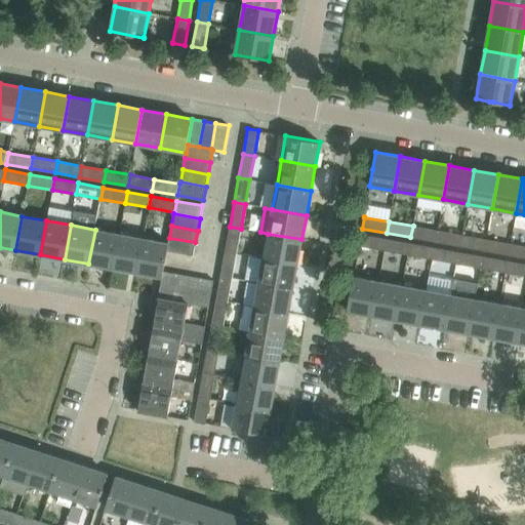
[(410,237),(435,242),(437,231),(413,226),(410,237)]
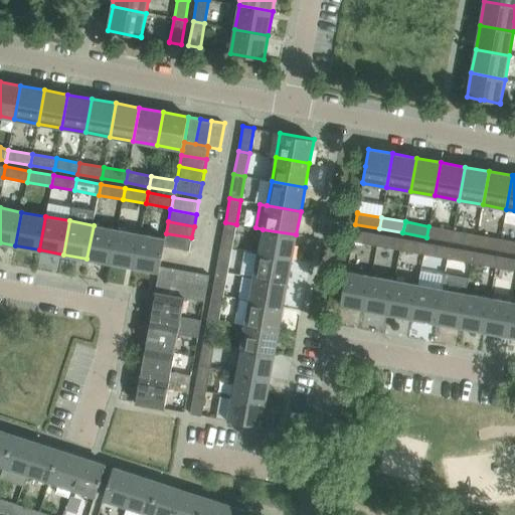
[(225,222),(220,246),(231,248),(236,224),(225,222)]
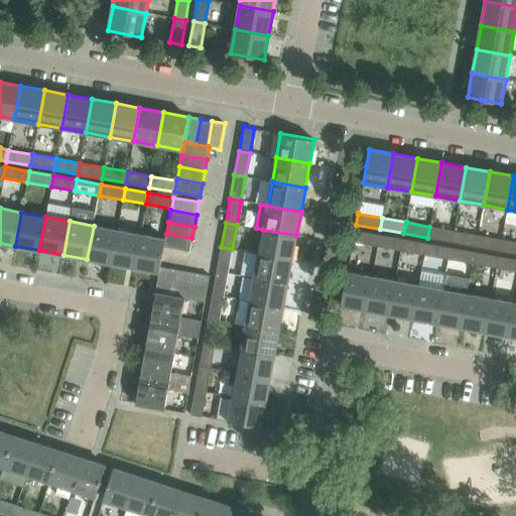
[(117,230),(94,226),(87,259),(111,263),(117,230)]
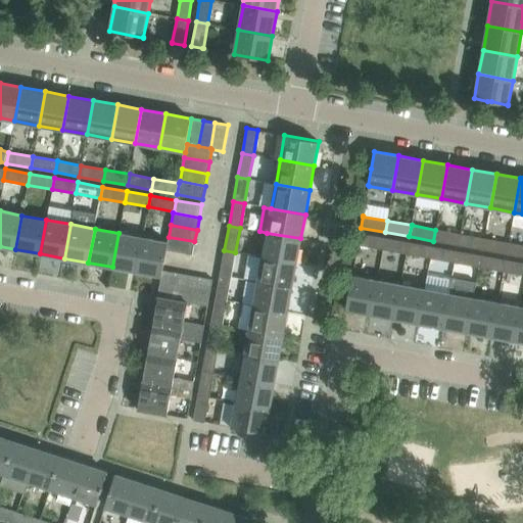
[(460,234),(435,230),(433,241),(458,245),(460,234)]
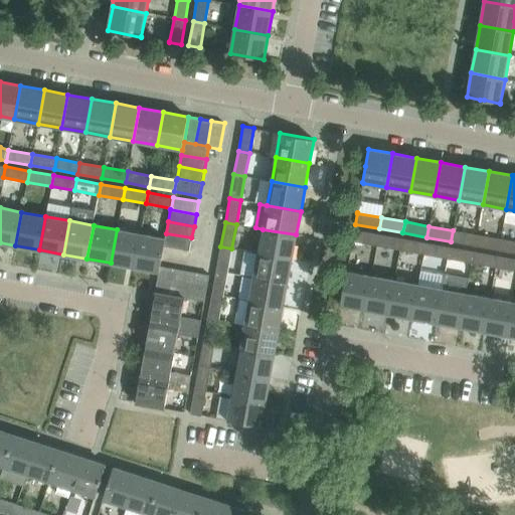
[(111,263),(135,268),(141,233),(117,229),(111,263)]
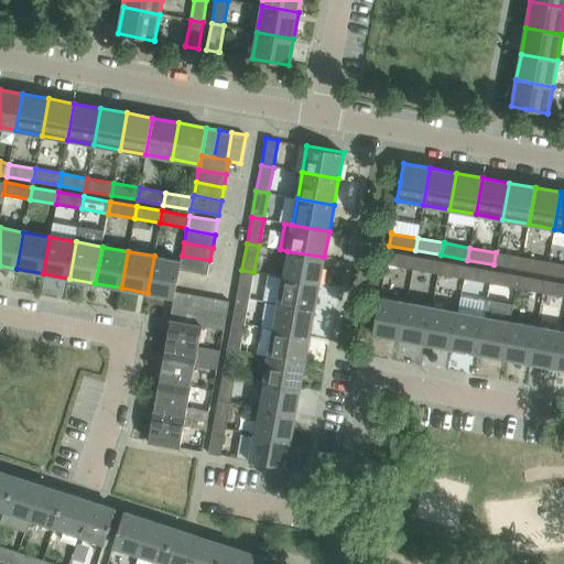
[(320,283),(324,257),(288,251),(283,277),(320,283)]
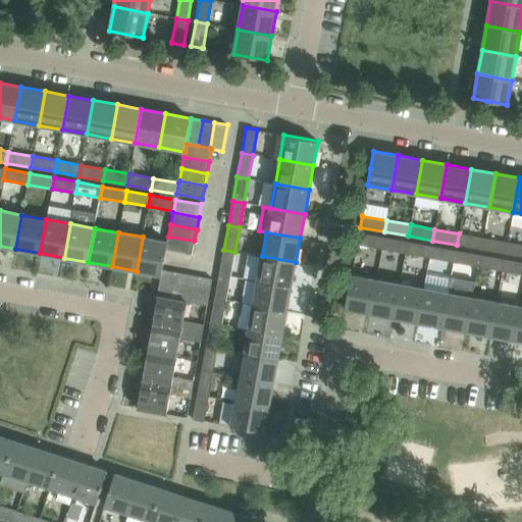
[(382,238),(359,232),(357,244),(357,245),(380,249),(382,238)]
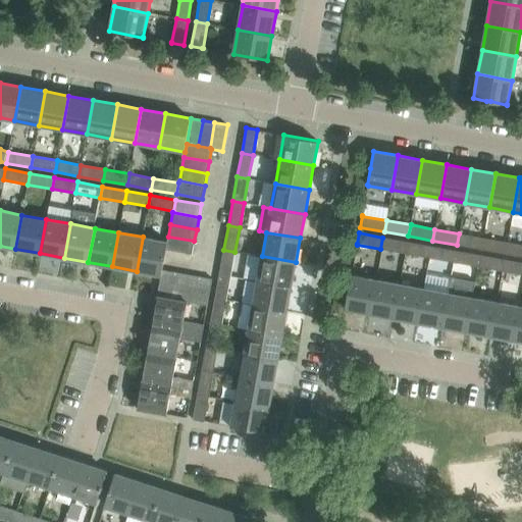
[(483,238),(459,233),(457,245),(481,249),(483,238)]
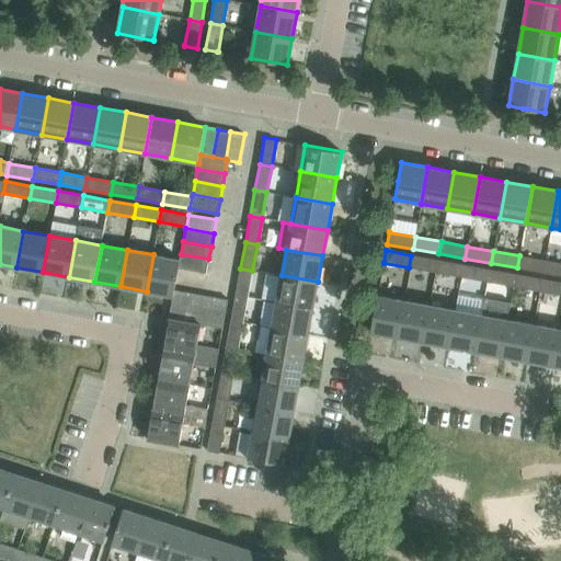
[(174,289),(179,267),(180,260),(153,254),(147,292),(173,296),(174,289)]
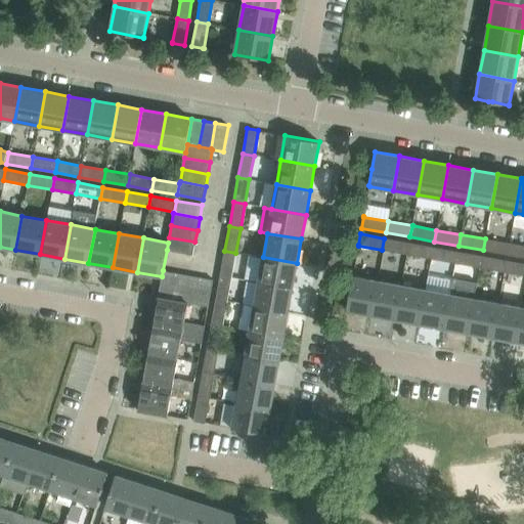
[(169,237),(168,243),(167,250),(192,255),(194,242),(169,237)]
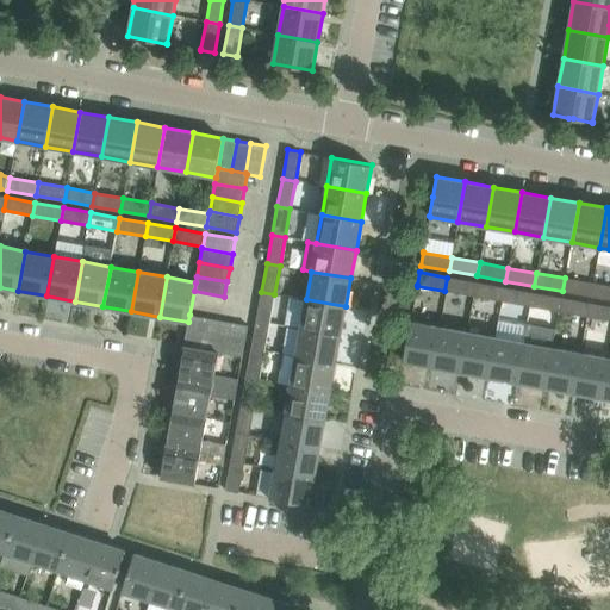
[(447,278),(444,291),(473,296),(475,282),(447,278)]
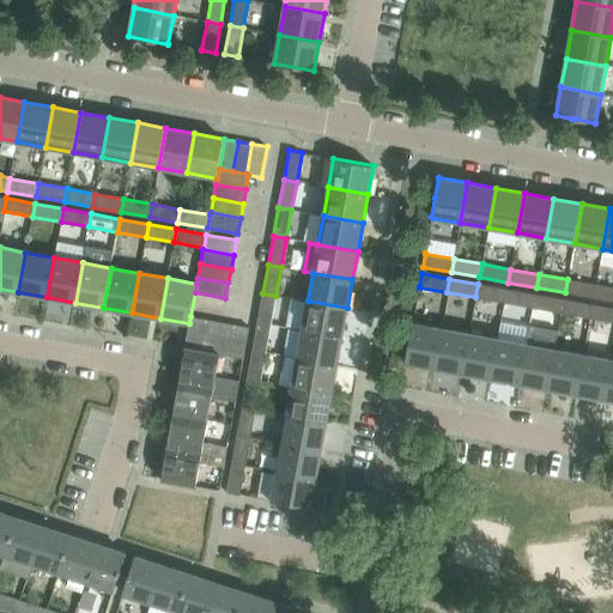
[(565,292),(594,298),(596,285),(568,279),(565,292)]
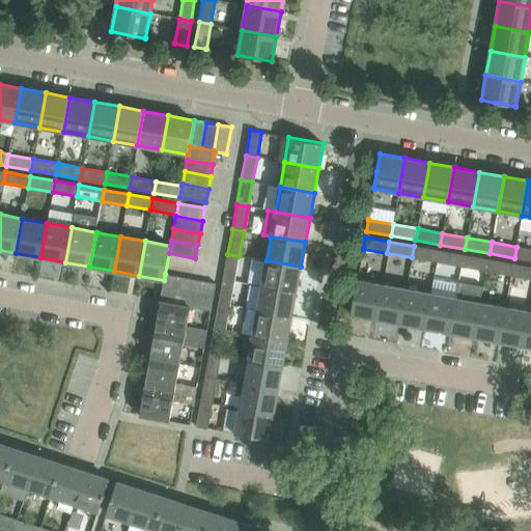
[(412,257),(437,261),(439,250),(414,246),(412,257)]
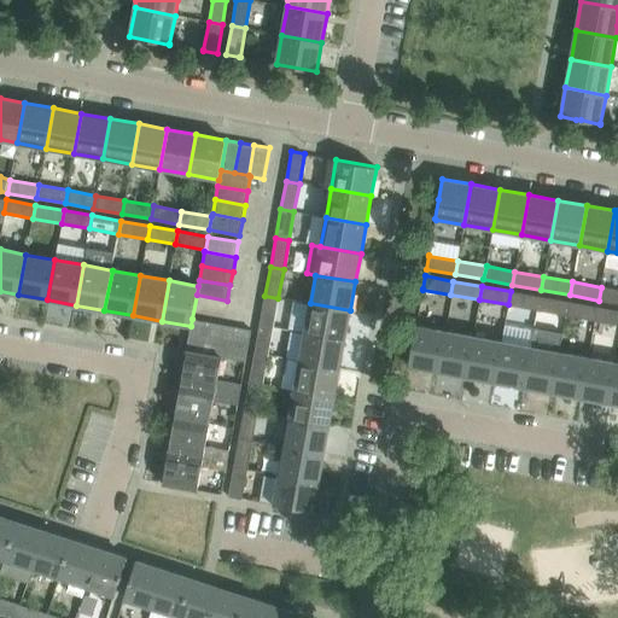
[(617,290),(601,287),(599,301),(617,303),(617,290)]
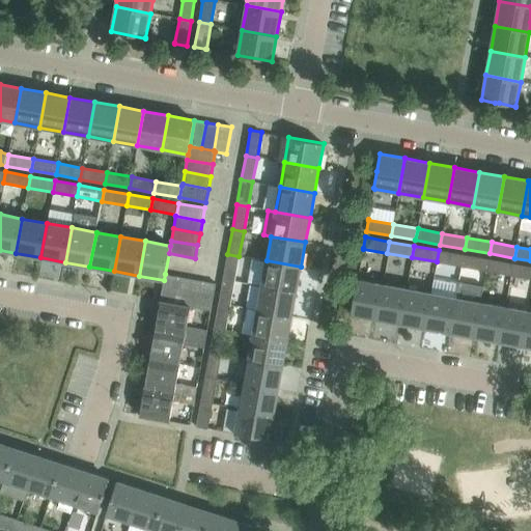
[(439,250),(437,261),(462,267),(464,255),(439,250)]
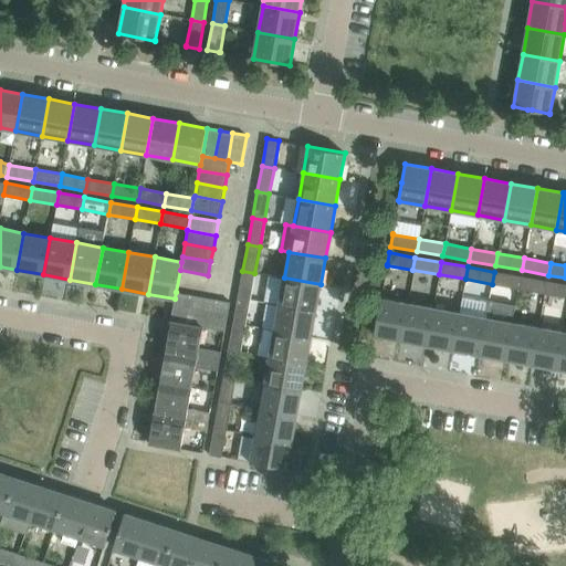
[(250,299),(254,273),(242,271),(238,296),(250,299)]
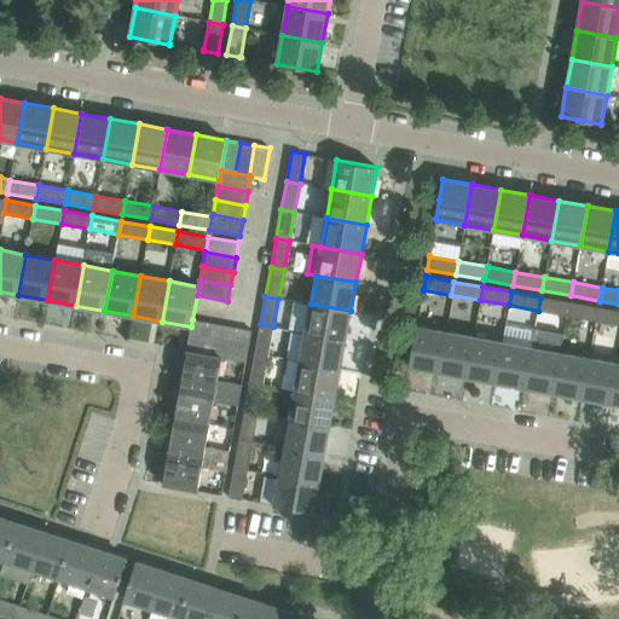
[(538,311),(567,316),(570,302),(541,298),(538,311)]
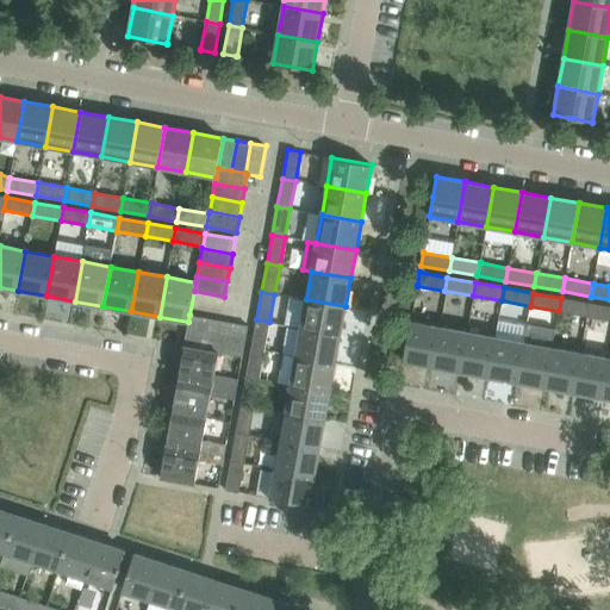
[(561,298),(559,311),(586,316),(589,303),(561,298)]
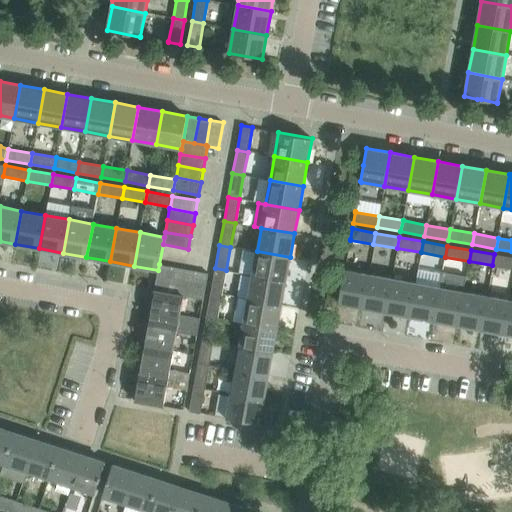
[(286,281),(290,257),(257,251),(252,275),(286,281)]
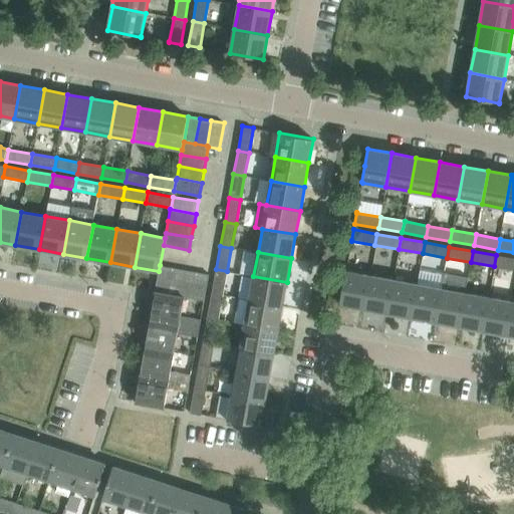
[(494,266),(513,270),(513,258),(496,255),(494,266)]
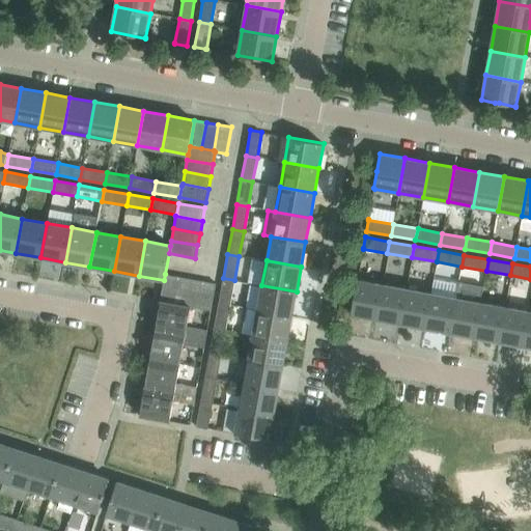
[(164,280),(160,300),(160,301),(161,301),(173,303),(173,300),(177,276),(165,274),(164,280)]
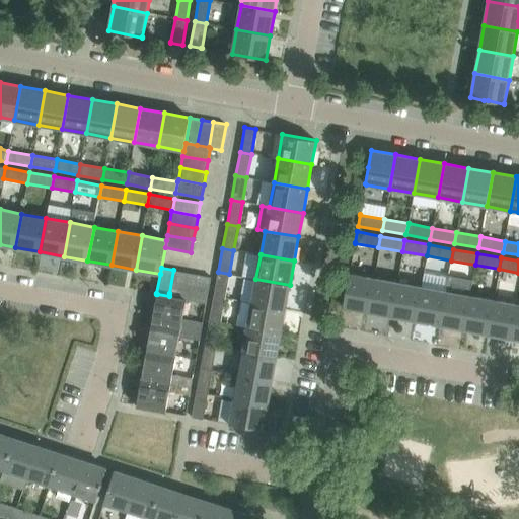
[(173,270),(169,293),(169,296),(181,298),(182,293),(186,273),(173,270)]
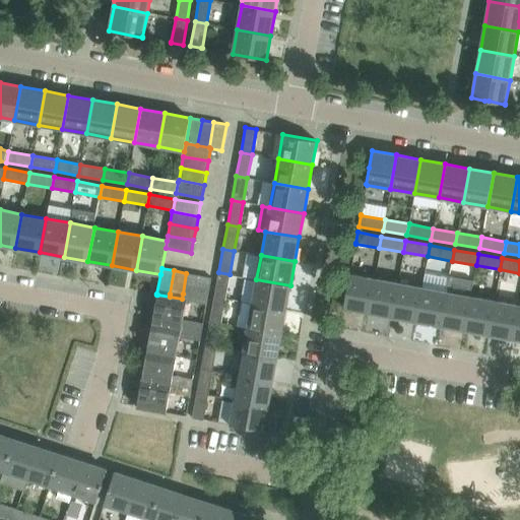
[(214,297),(225,299),(230,274),(218,272),(214,297)]
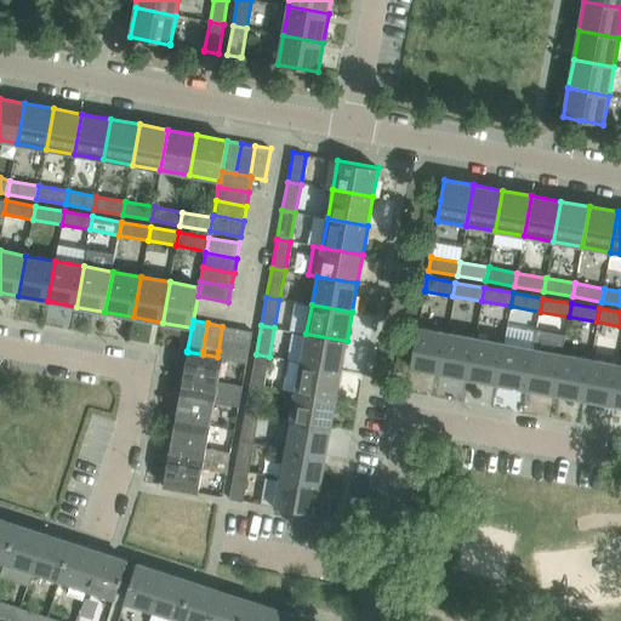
[(222,326),(218,351),(217,357),(222,358),(232,360),(238,329),(222,326)]
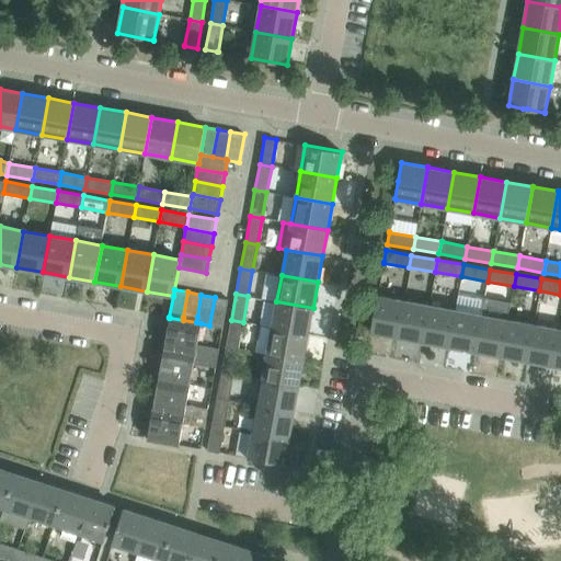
[(370,332),(397,336),(403,300),(378,296),(377,296),(375,311),(370,332)]
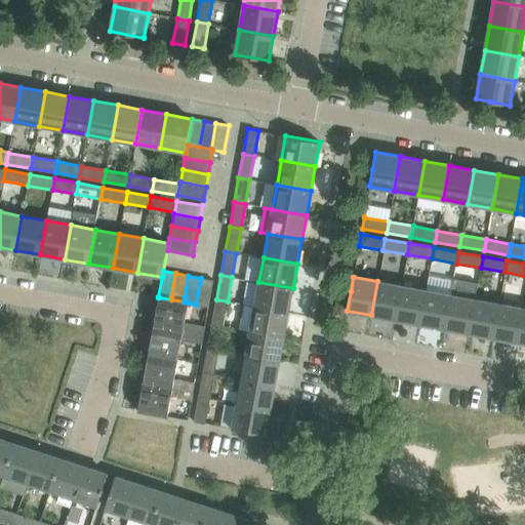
[(196,305),(208,307),(213,280),(201,278),(196,305)]
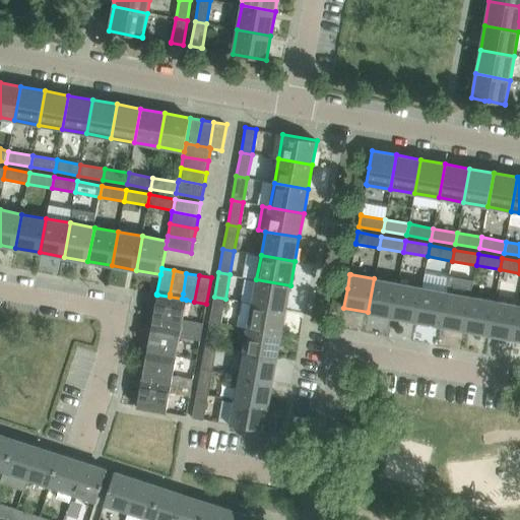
[(446,291),(440,325),(464,330),(470,297),(473,280),(449,276),(448,279),(446,291)]
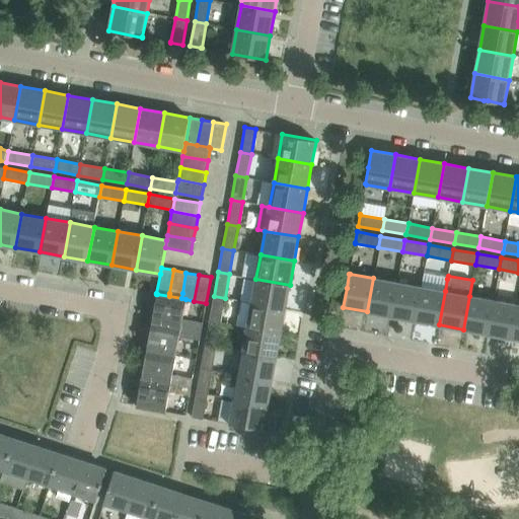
[(367,311),(390,316),(397,282),(373,278),(367,311)]
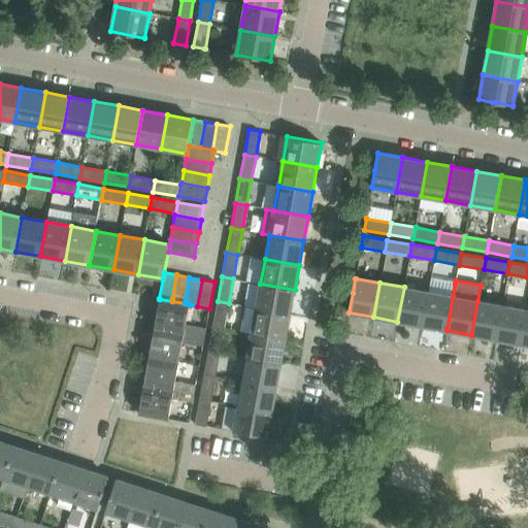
[(260,284),(258,298),(256,308),(290,315),(295,290),(260,284)]
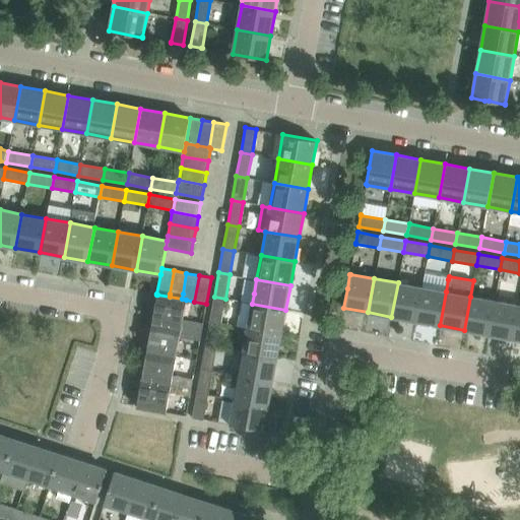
[(391,317),(415,321),(421,287),(398,282),(391,317)]
